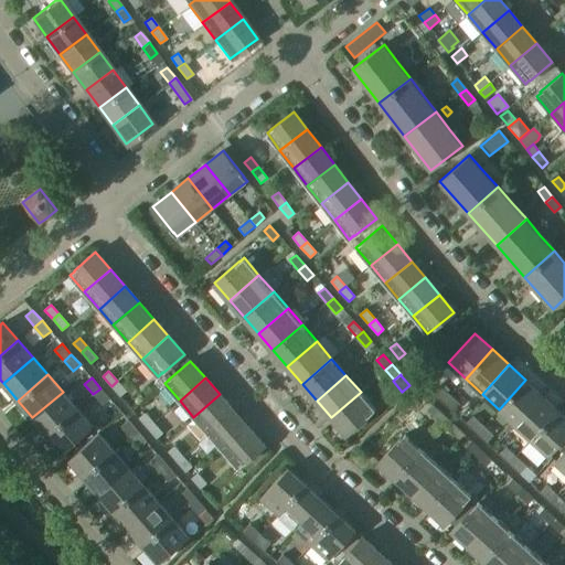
[(542,395),(525,380),(499,409),(515,424),(542,395)]
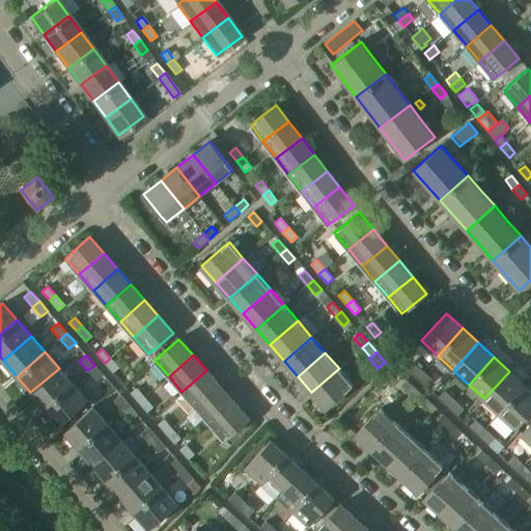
[(118,367),(110,358),(105,363),(113,372),(118,367)]
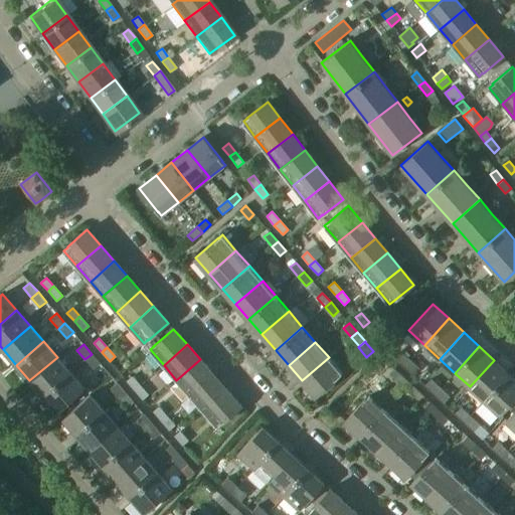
[(394,358),(404,366),(410,360),(400,351),(394,358)]
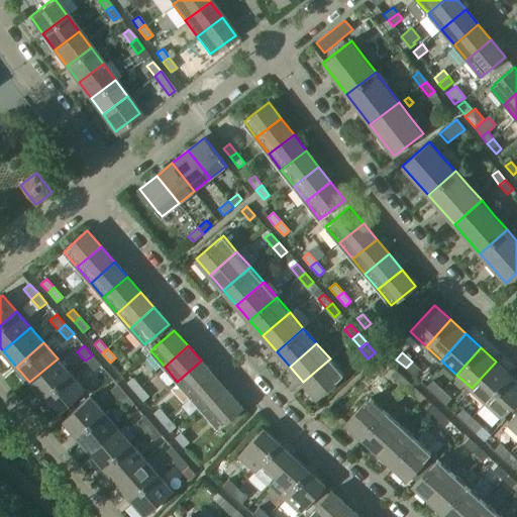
[(100,365),(92,355),(85,360),(94,371),(100,365)]
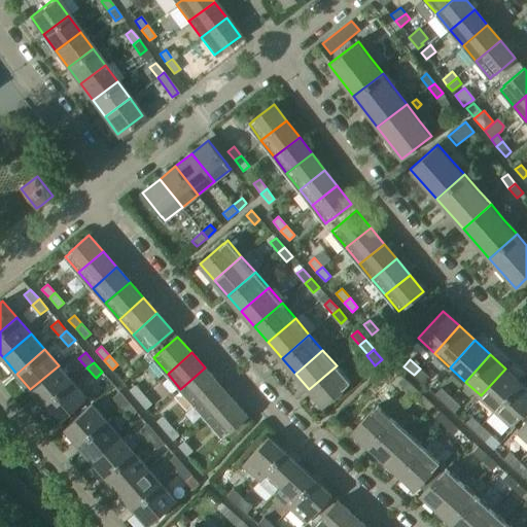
[(59,365),(30,389),(44,406),(72,381),(59,365)]
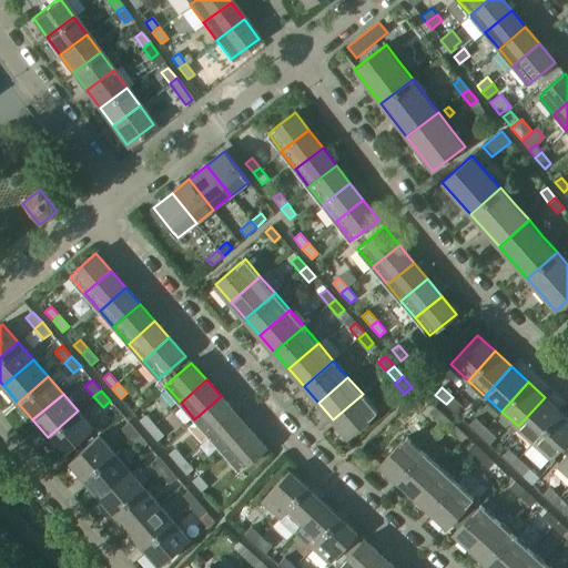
[(363,394),(333,419),(348,437),(374,415),(373,415),(377,411),(363,394)]
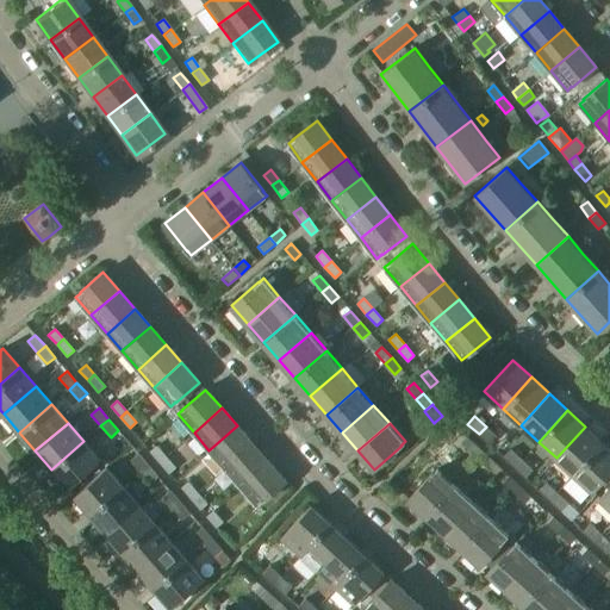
[(253,443),(237,425),(209,450),(224,468),(253,443)]
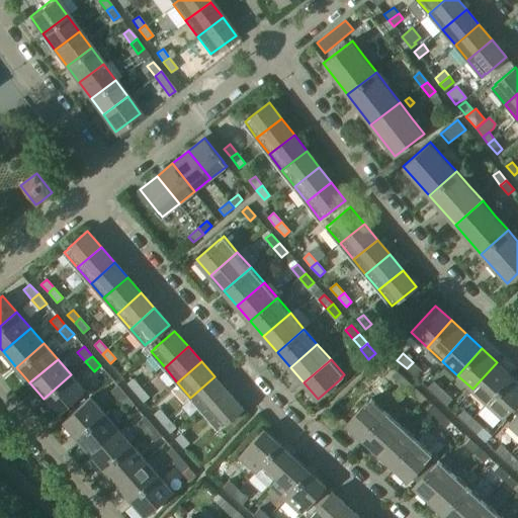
[(422,371),(413,362),(407,368),(416,377),(422,371)]
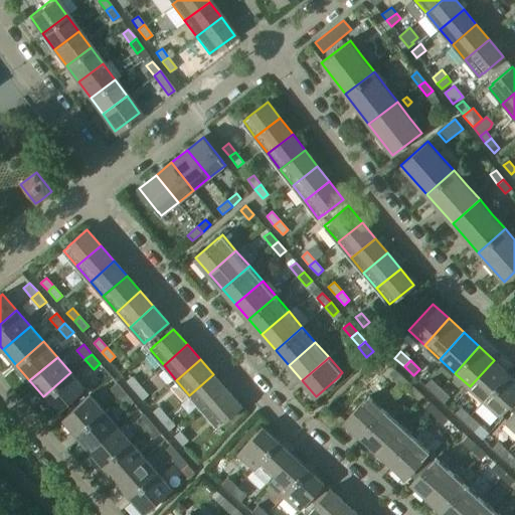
[(509,374),(494,360),(470,386),(484,400),(509,374)]
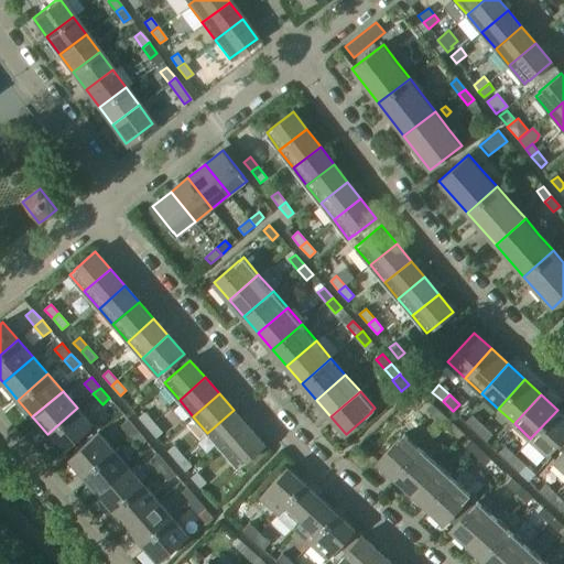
[(426,410),(442,425),(448,419),(432,404),(426,410)]
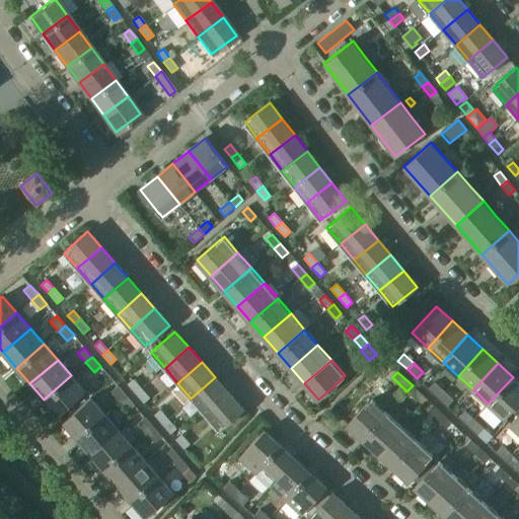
[(71,375),(44,399),(58,416),(85,391),(71,375)]
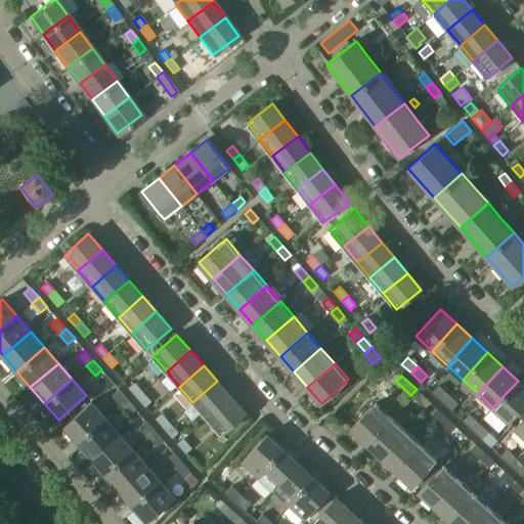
[(230,396),(217,381),(192,402),(207,418),(230,396)]
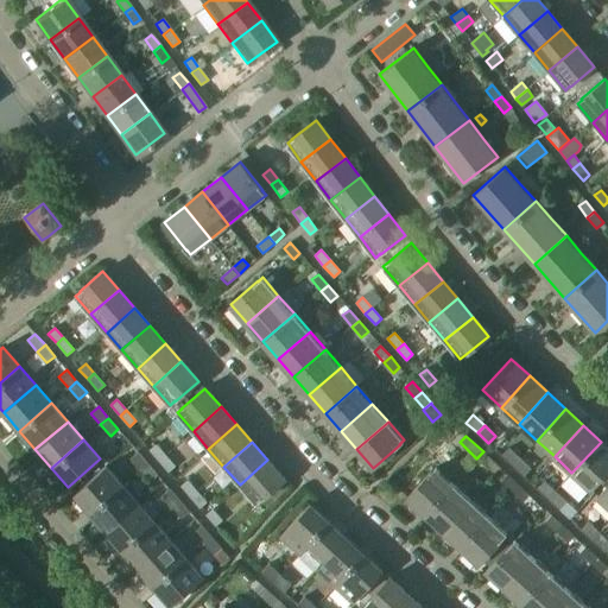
[(607,470),(607,448),(601,442),(571,473),(590,491),(607,470)]
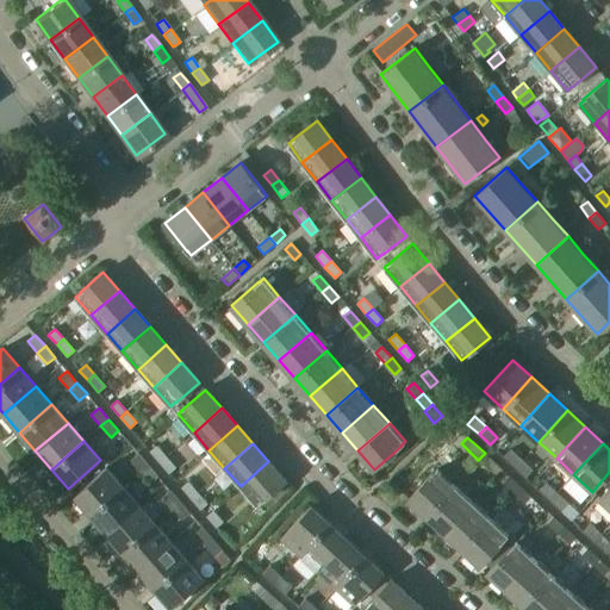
[(150,452),(160,462),(166,456),(156,446),(150,452)]
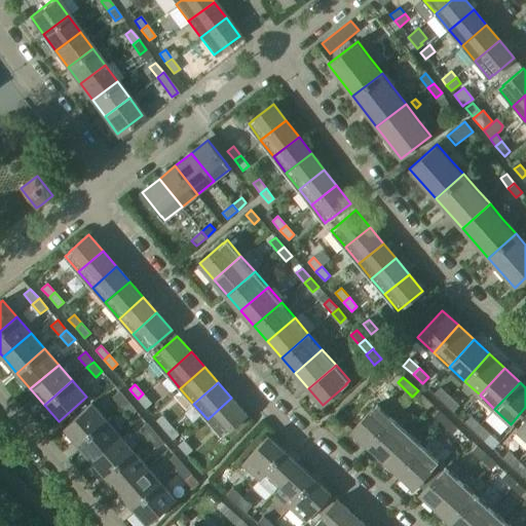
[(434,395),(444,403),(450,397),(440,387),(434,395)]
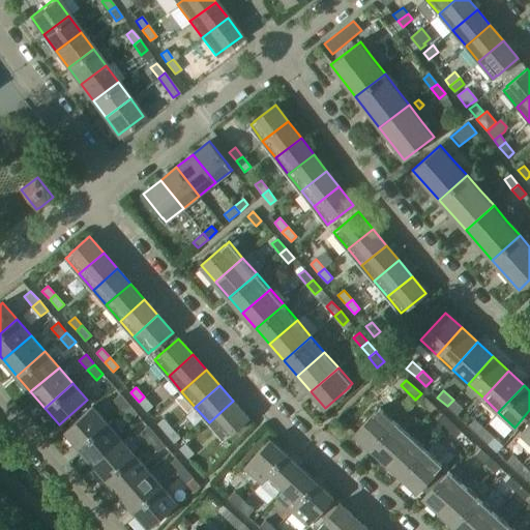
[(113,400),(122,410),(128,404),(120,393),(113,400)]
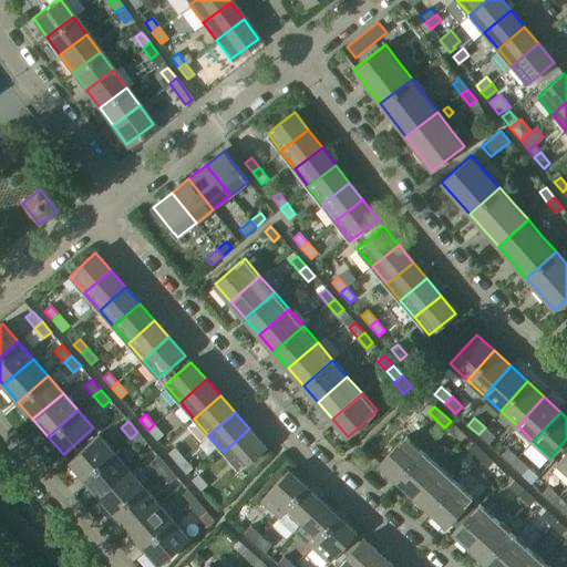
[(461,431),(451,421),(444,428),(455,436),(461,431)]
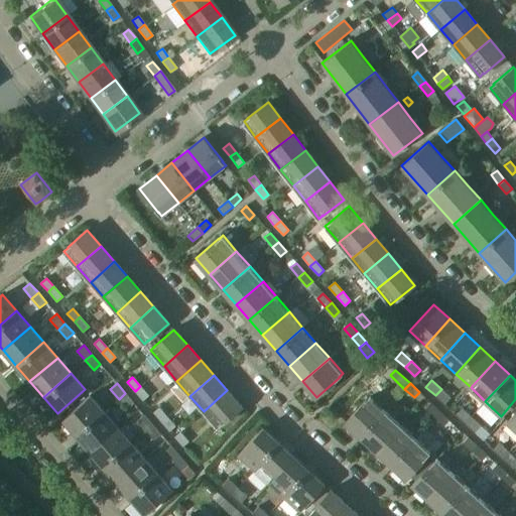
[(148,395),(140,386),(135,391),(143,400),(148,395)]
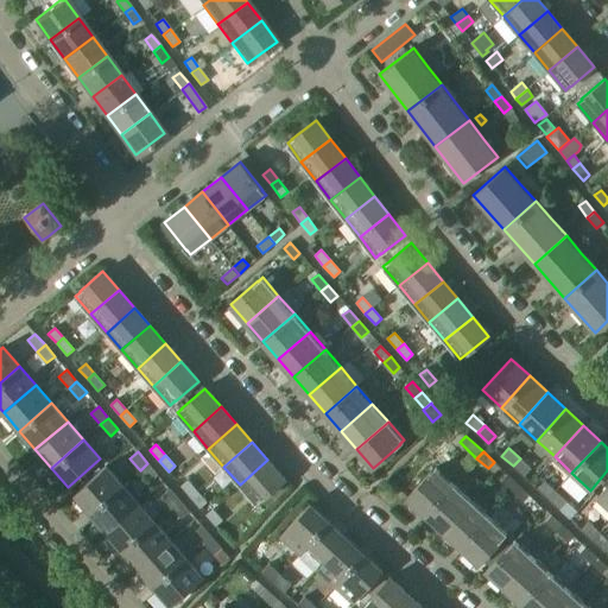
[(531,468),(520,458),(513,466),(524,476),(531,468)]
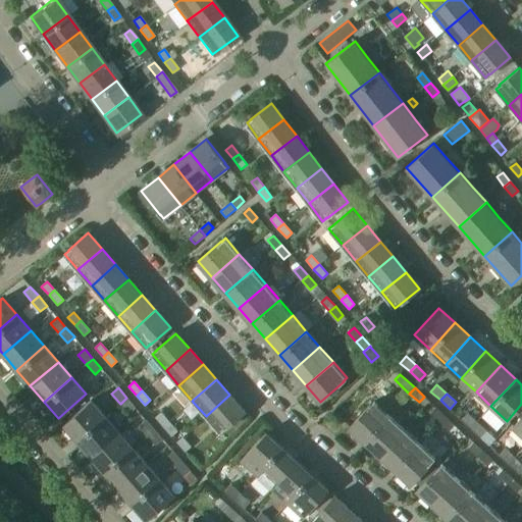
[(244,412),(229,395),(206,416),(220,432),(224,428),(224,429),(244,412)]
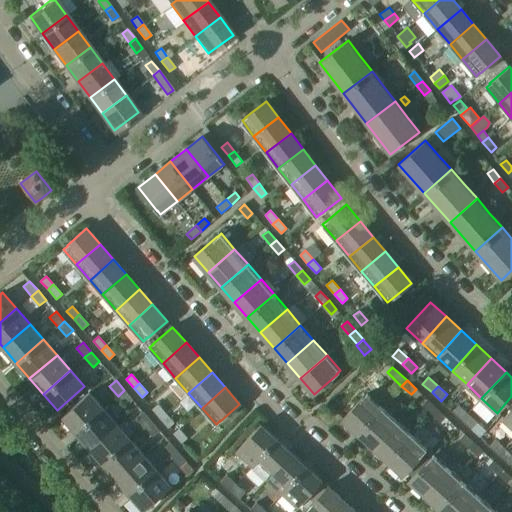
[(133,400),(124,390),(118,396),(126,405),(133,400)]
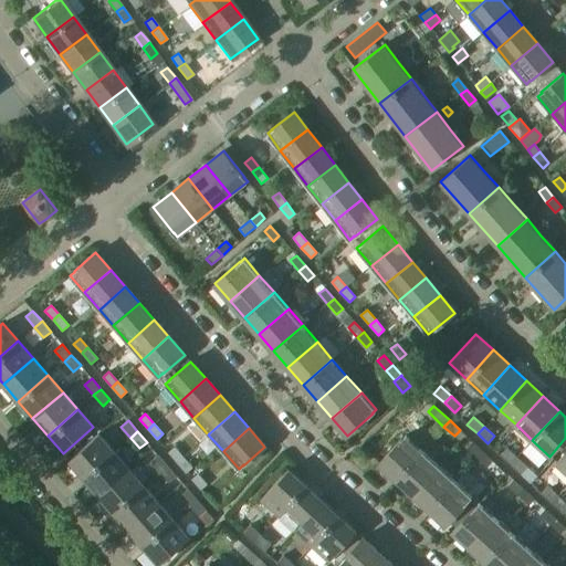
[(69,460),(84,478),(114,451),(98,433),(69,460)]
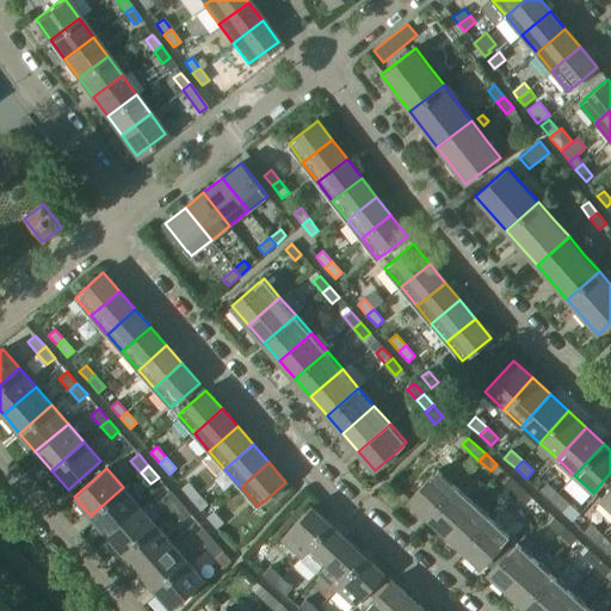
[(409,500),(427,517),(456,486),(438,469),(434,474),(433,474),(409,500)]
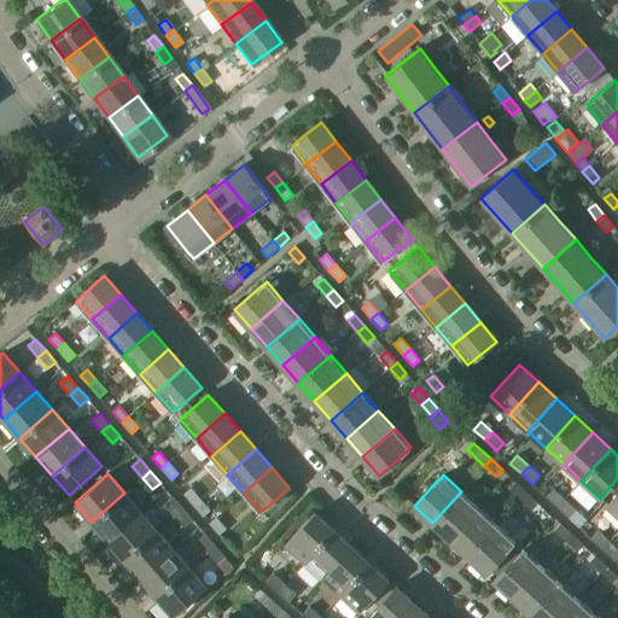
[(509,489),(520,499),(526,493),(517,483),(509,489)]
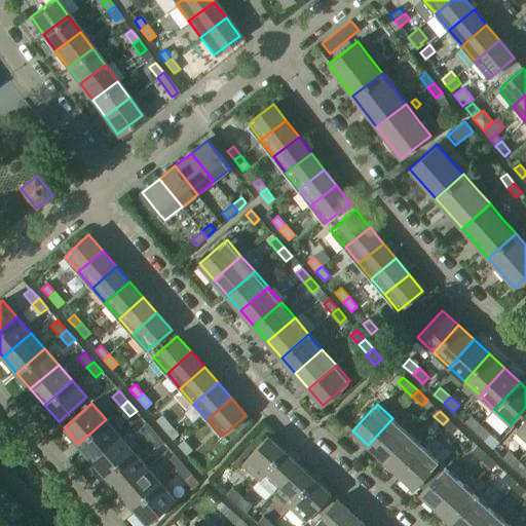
[(156,420),(164,429),(170,424),(162,415),(156,420)]
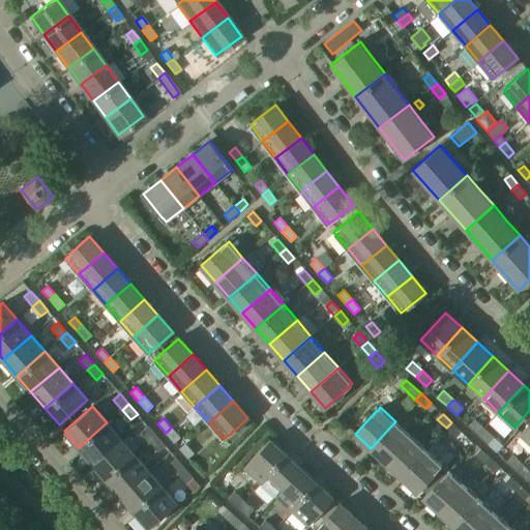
[(468,425),(478,435),(483,428),(474,419),(468,425)]
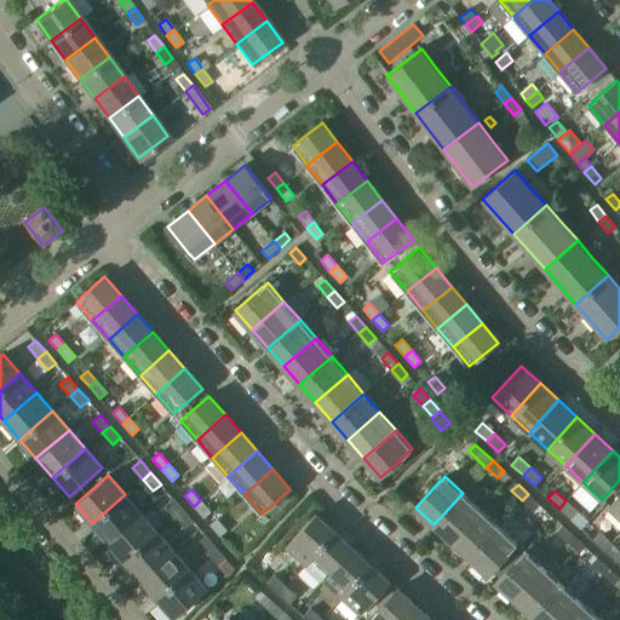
[(463,493),(434,524),(452,541),(481,510),(463,493)]
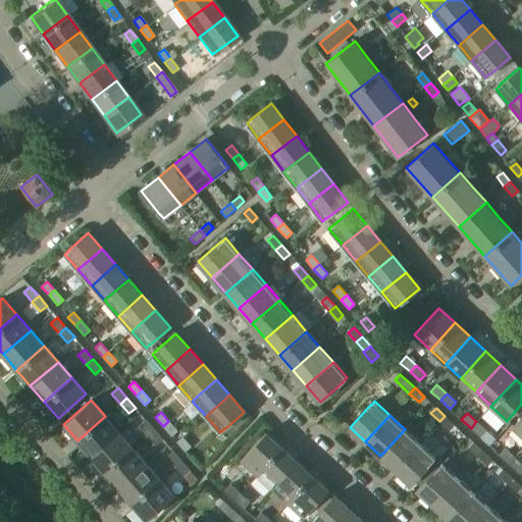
[(105,416),(77,440),(91,456),(119,432),(105,416)]
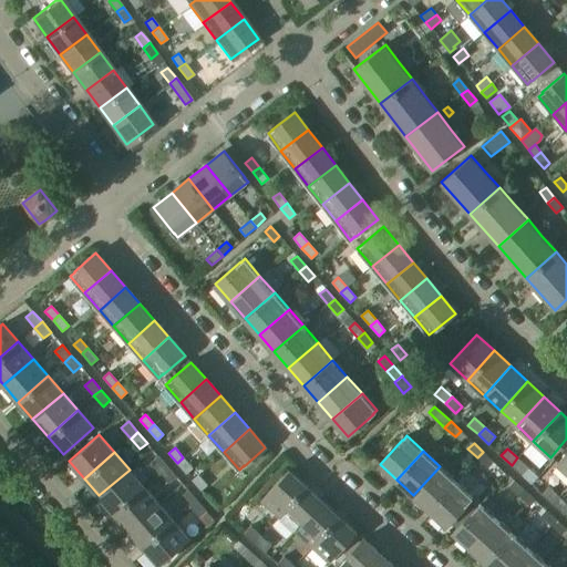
[(493,461),(483,452),(477,457),(487,467),(493,461)]
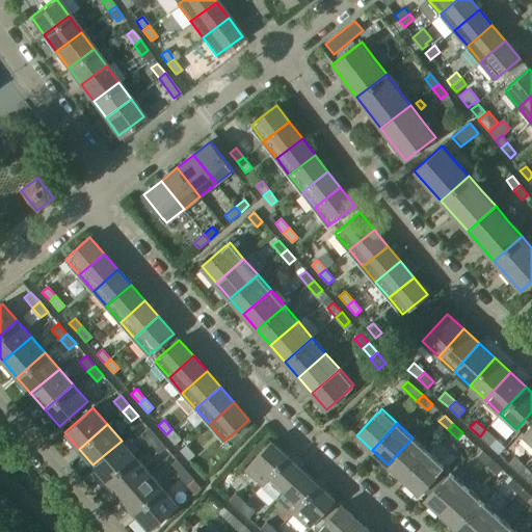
[(531,424),(523,434),(531,443),(531,424)]
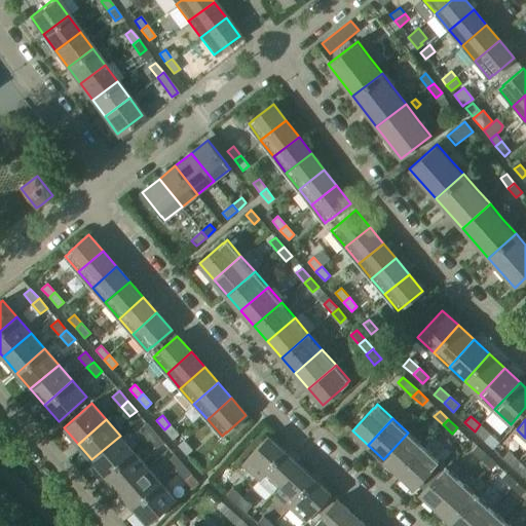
[(140,428),(148,438),(155,433),(147,422),(140,428)]
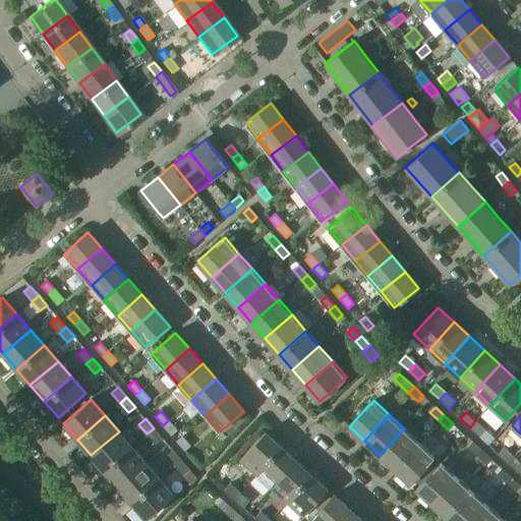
[(177,430),(168,420),(163,425),(171,435),(177,430)]
